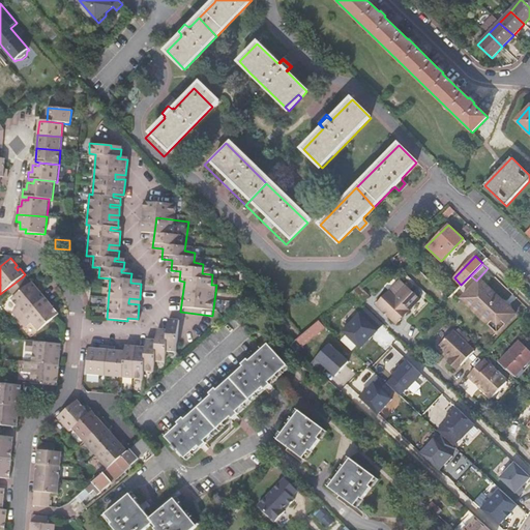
[(464,301),(484,321),(503,301),(479,278),(474,284),(461,298),(464,301)]
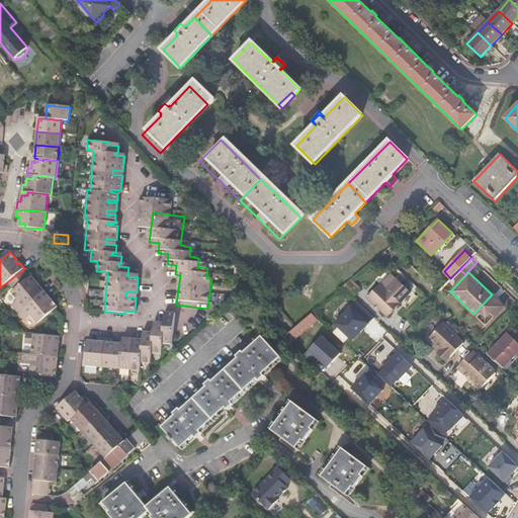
[(18,314),(45,291),(39,285),(37,287),(35,284),(37,282),(31,275),(11,292),(18,300),(11,306),(18,314)]
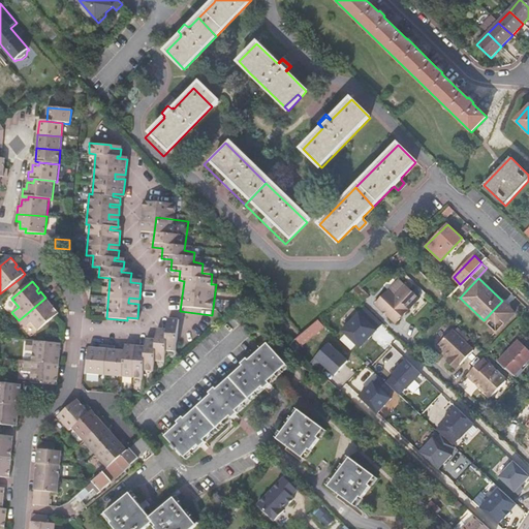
[(369,296),(358,285),(350,292),(361,303),(369,296)]
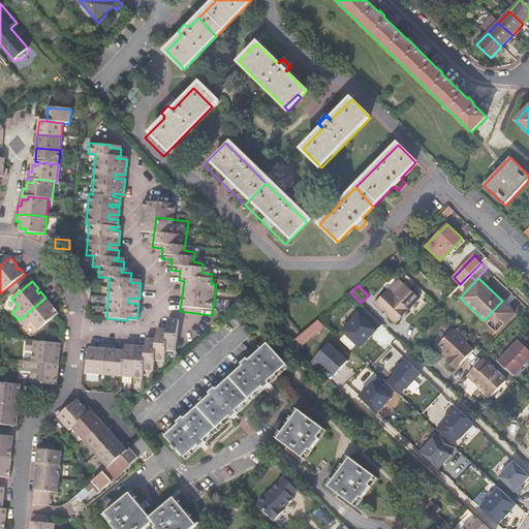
[(396,323),(419,299),(406,285),(395,297),(389,289),(375,303),(396,323)]
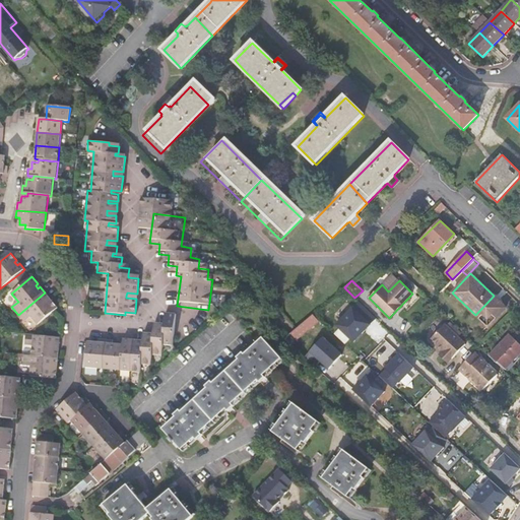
[(38,325),(58,309),(52,302),(50,303),(48,300),(50,299),(45,293),(18,315),(24,322),(30,317),(38,325)]
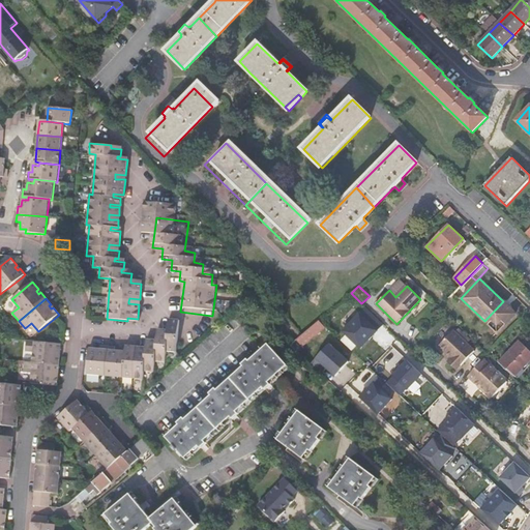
[(503,301),(484,321),(497,333),(516,314),(503,301)]
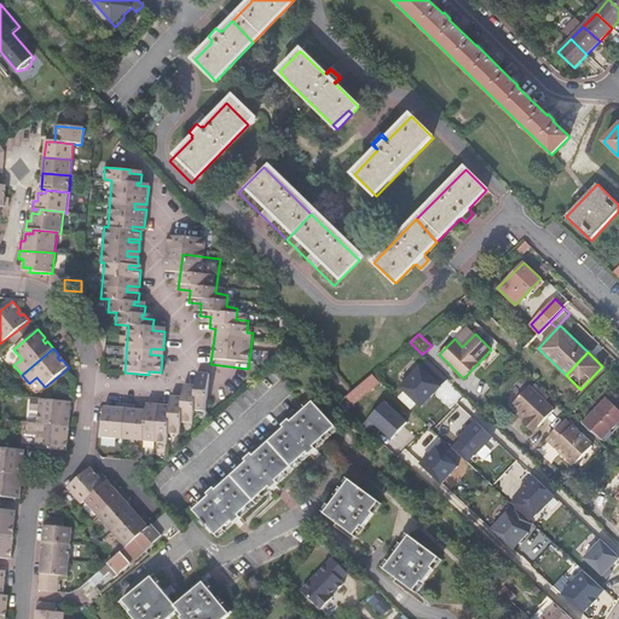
[(400,387),(421,408),(447,379),(427,359),(400,387)]
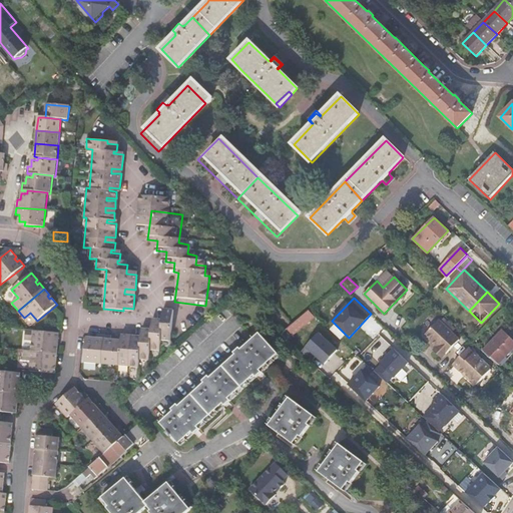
[(120,347),(119,366),(138,368),(138,360),(147,361),(149,351),(159,352),(160,341),(170,342),(173,312),(166,311),(165,321),(162,320),(162,321),(155,320),(154,330),(151,329),(151,331),(144,330),(143,339),(140,339),(140,337),(134,337),(133,346),(131,346),(128,345),(129,336),(121,335),(121,341),(120,347)]
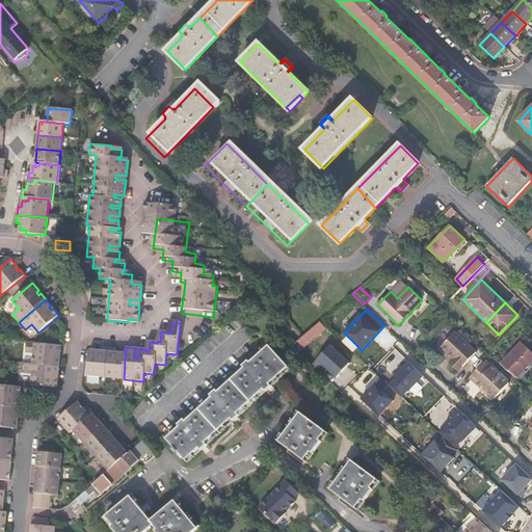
[(297,341),(303,347),(325,328),(319,322),(318,323),(297,341)]
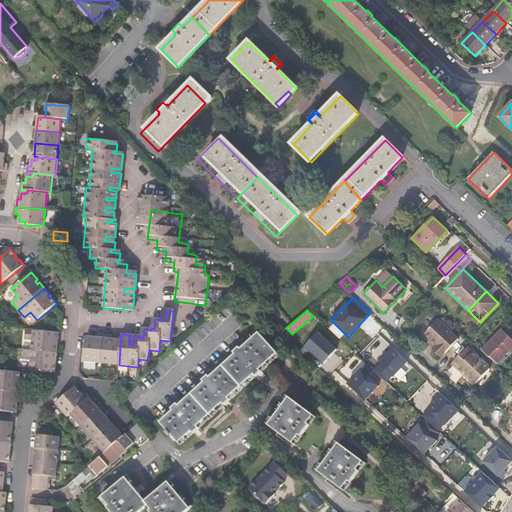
[(428,328),(425,331),(446,351),(458,338),(445,326),(437,319),(433,323),(428,328)]
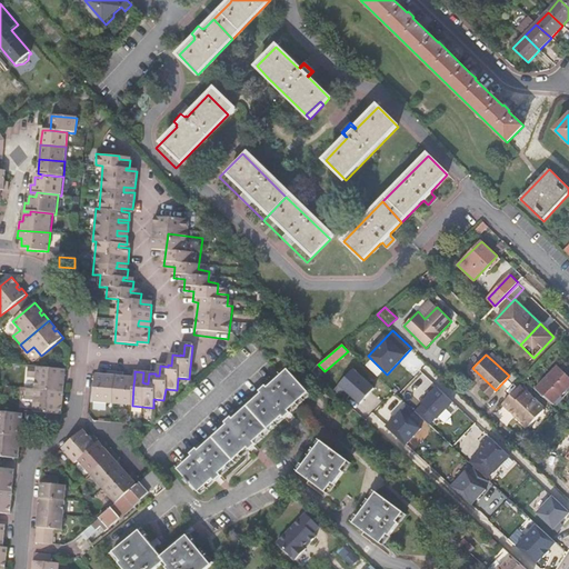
[(36,389),(63,391),(65,382),(62,382),(62,378),(65,378),(66,369),(29,366),(28,377),(37,378),(36,389)]
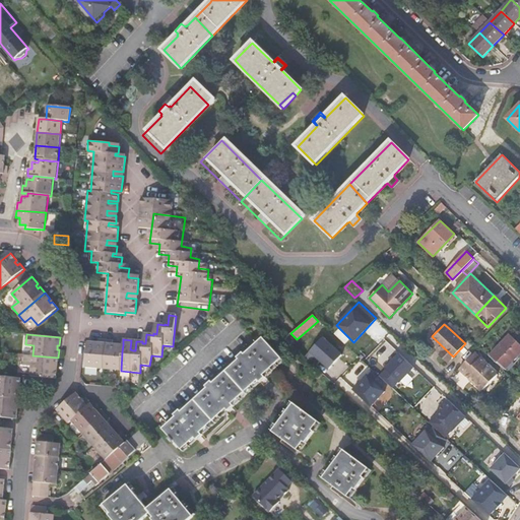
[(509,335),(489,355),(496,362),(515,341),(509,335)]
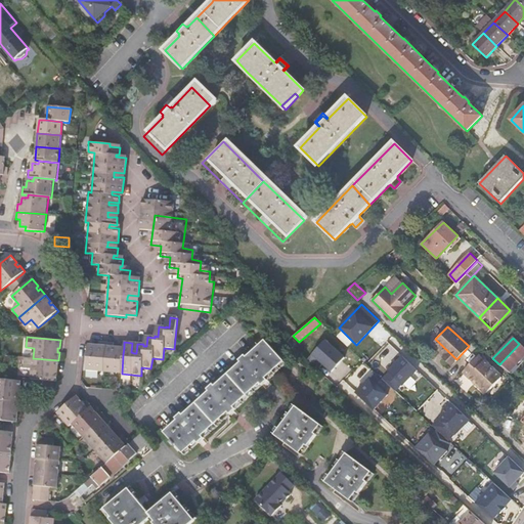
[(456,359),(435,339),(434,341),(441,348),(446,353),(444,355),(452,363),(456,359)]
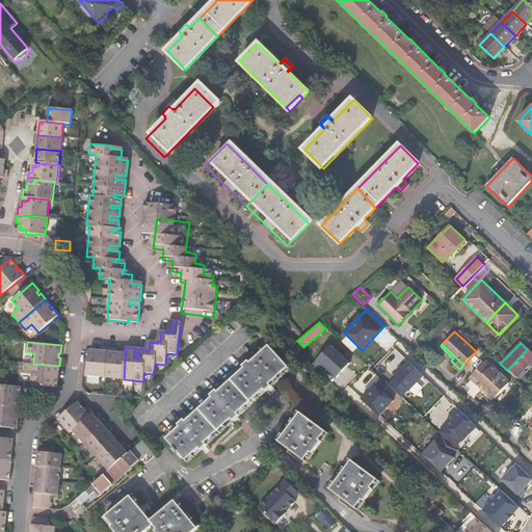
[(181,426),(167,437),(187,459),(201,447),(203,449),(208,445),(206,442),(232,418),(234,420),(240,415),(238,413),(264,389),(266,391),(272,386),(270,383),(288,367),(269,345),(250,363),(248,361),(243,366),(245,367),(218,392),(217,390),(211,395),(212,396),(186,421),(184,419),(179,424),(181,426)]
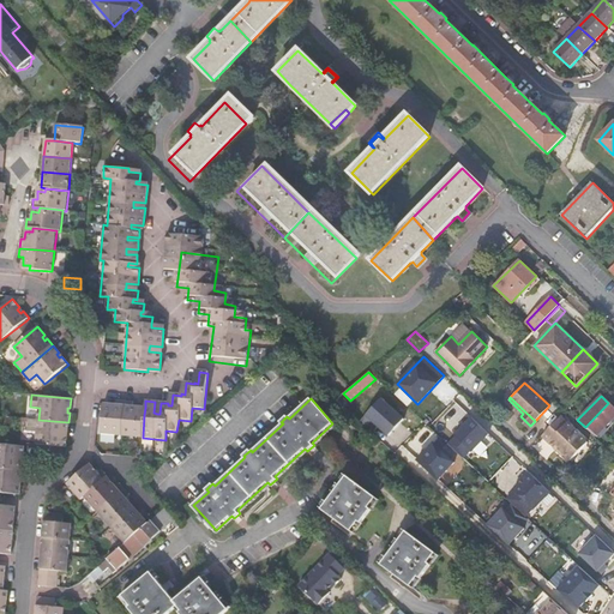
[(380,398),(359,422),(372,433),(378,427),(387,437),(403,420),(380,398)]
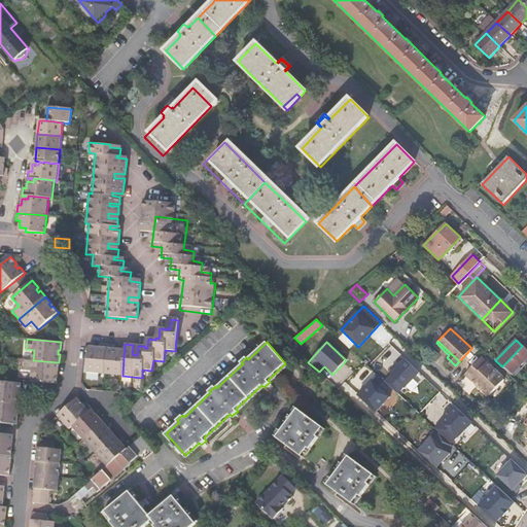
[(85,373),(104,375),(107,345),(100,344),(99,347),(92,347),(92,353),(88,353),(85,373)]
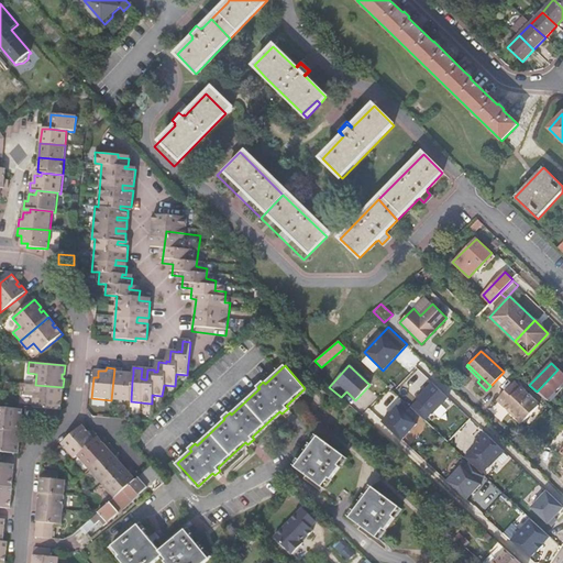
[(111,400),(131,401),(132,381),(129,381),(129,373),(121,373),(122,368),(114,368),(111,400)]
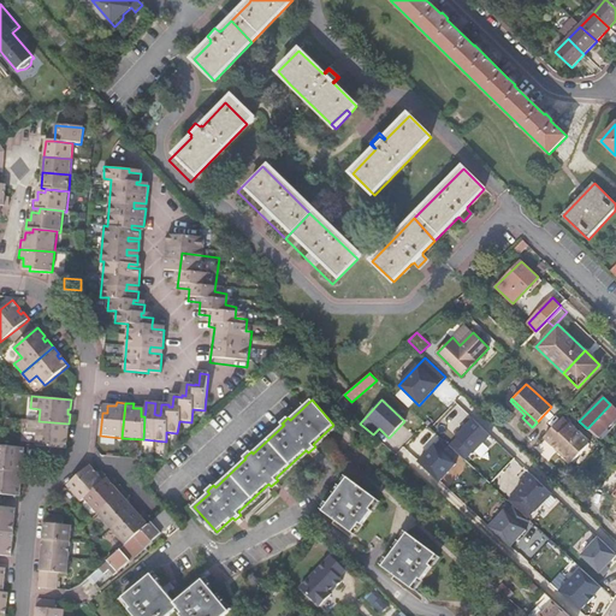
[(615,409),(610,404),(587,428),(588,430),(590,428),(598,437),(615,416),(615,409)]
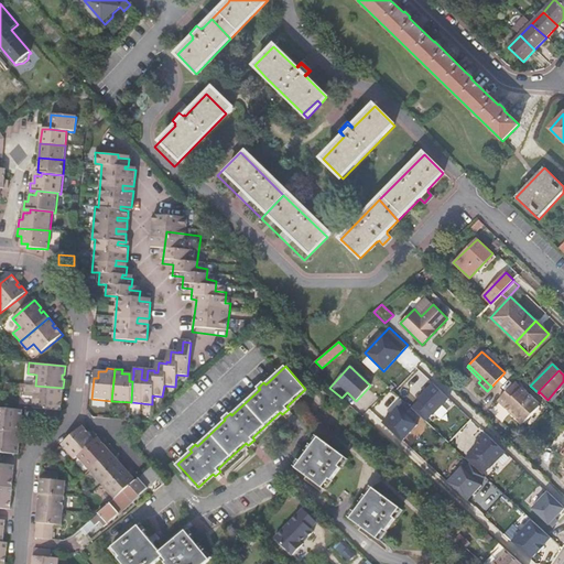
[(514,381),(501,396),(525,420),(539,405),(514,381)]
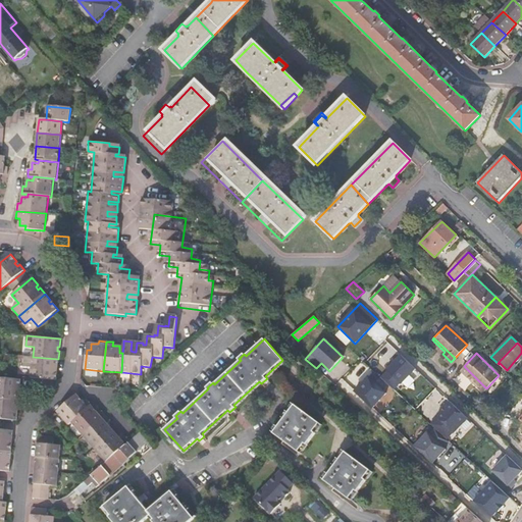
[(386,371),(380,378),(386,383),(393,389),(400,383),(401,384),(415,368),(401,355),(385,370),(386,371)]
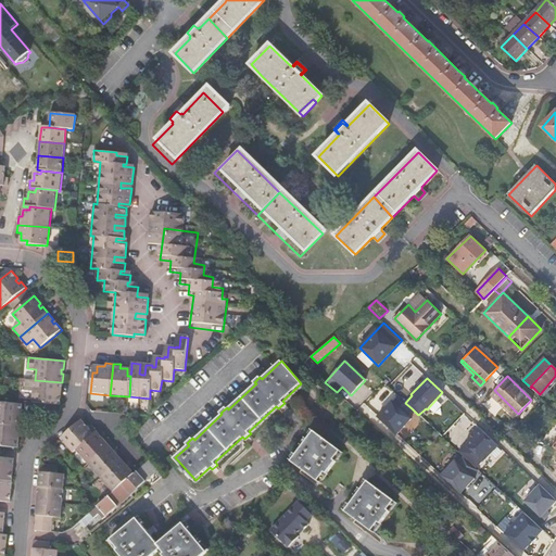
[(33,402),(61,405),(61,395),(59,395),(59,391),(62,391),(62,382),(35,380),(26,379),(25,390),(34,391),(33,402)]
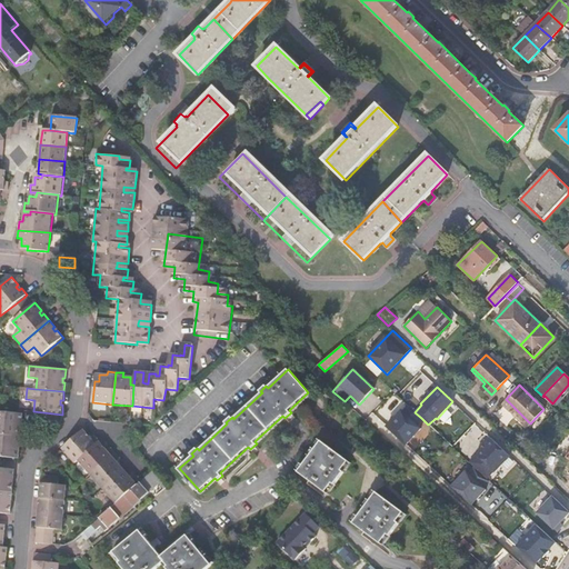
[(506,399),(501,403),(515,416),(516,415),(520,419),(520,421),(526,426),(528,426),(530,423),(506,399)]
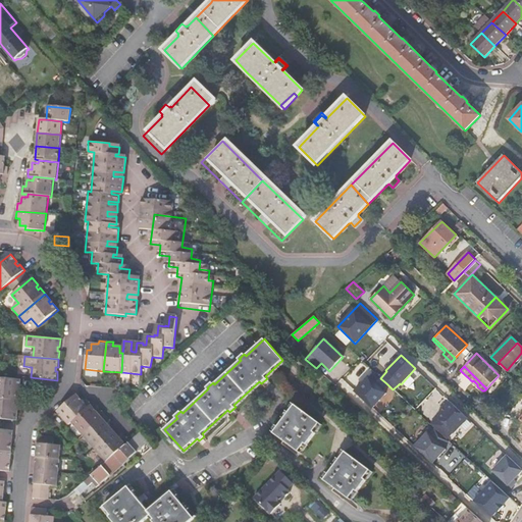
[(368,377),(355,392),(372,408),(385,394),(381,389),(386,383),(380,378),(374,372),(369,377),(368,377)]
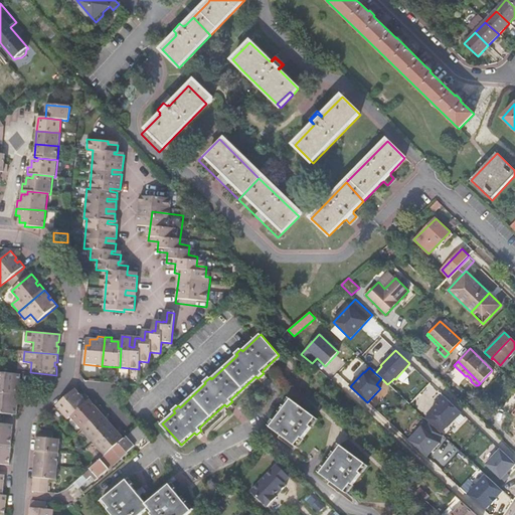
[(20,374),(0,371),(0,392),(19,394),(19,386),(17,386),(18,381),(20,382),(20,374)]
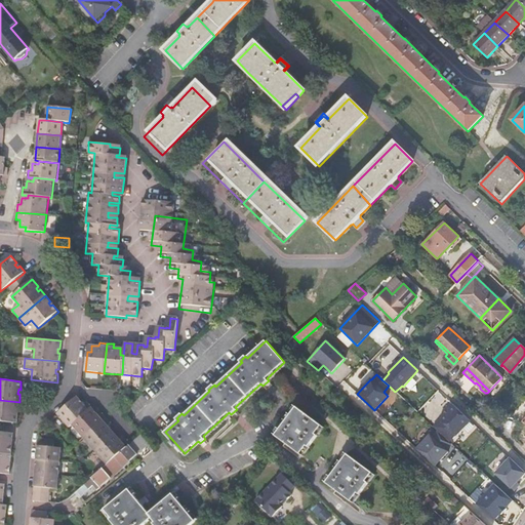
[(75,403),(72,401),(57,413),(70,428),(73,425),(87,411),(92,407),(87,402),(84,404),(79,399),(75,403)]
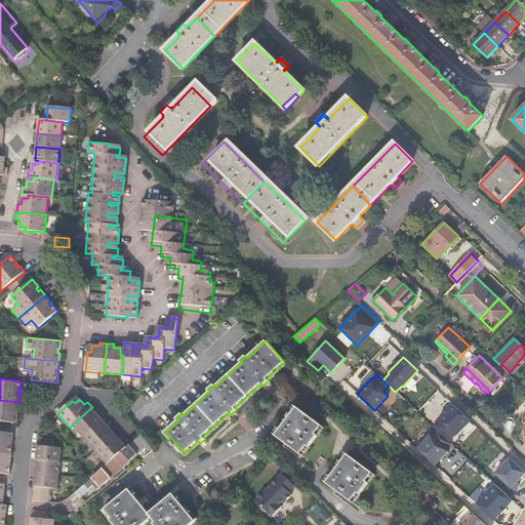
[(0,420),(14,422),(17,422),(18,412),(16,412),(16,409),(18,409),(19,402),(0,400),(0,420)]
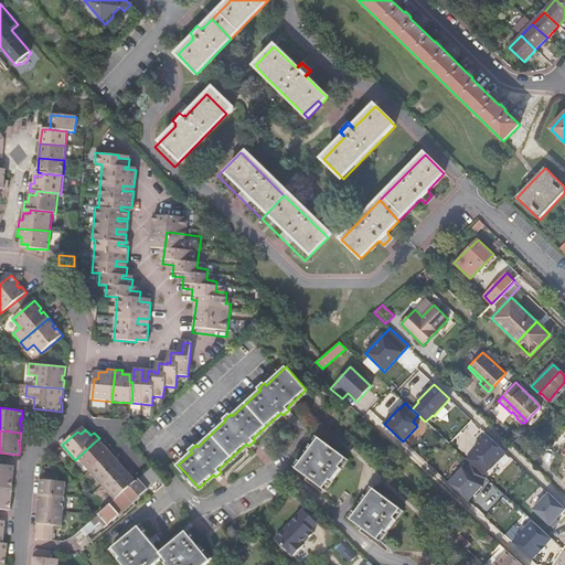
[(470,464),(483,476),(490,468),(491,469),(505,452),(487,435),(472,451),(466,460),(470,464)]
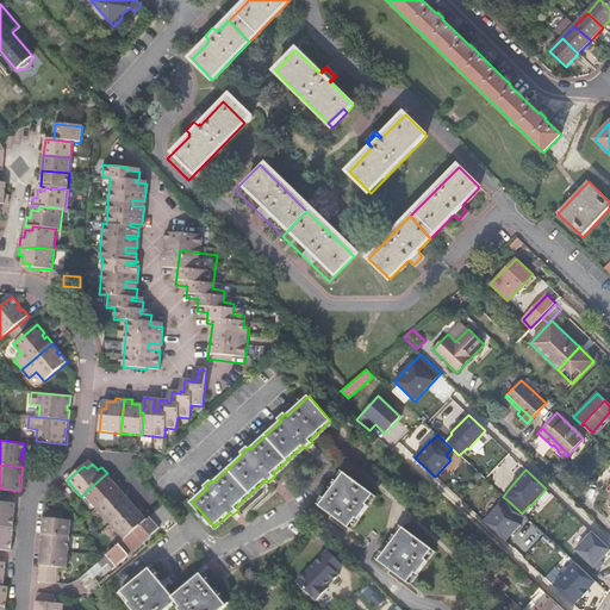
[(344,474),(321,506),(349,528),(356,518),(359,520),(368,506),(366,505),(373,495),(344,474)]
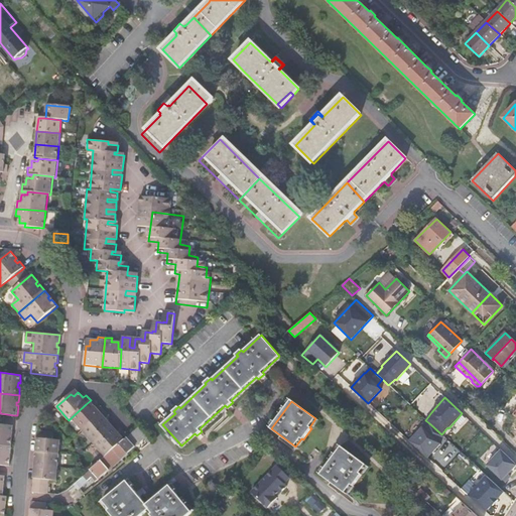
[(72,417),(83,430),(104,411),(100,406),(97,408),(93,403),(88,407),(86,404),(72,417)]
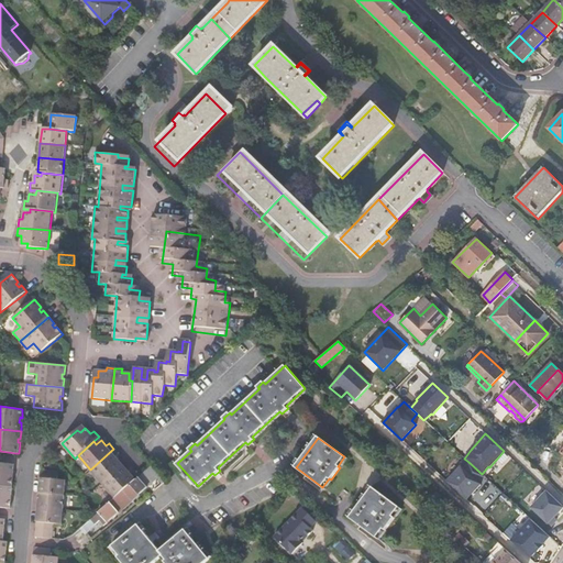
[(113,449),(90,470),(102,484),(119,470),(117,467),(121,463),(117,457),(119,455),(113,449)]
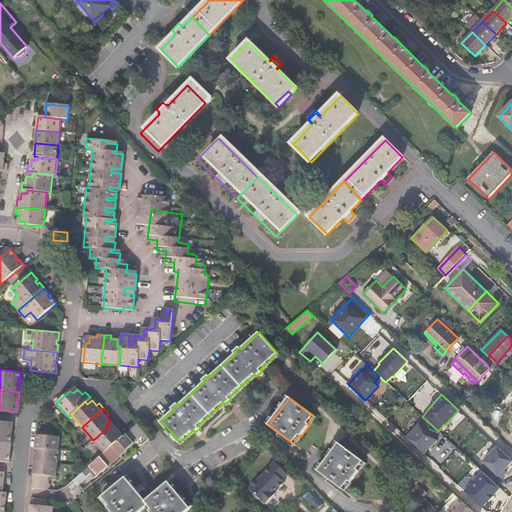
[(0,440),(12,442),(12,433),(10,433),(10,429),(13,430),(14,421),(0,420),(0,440)]
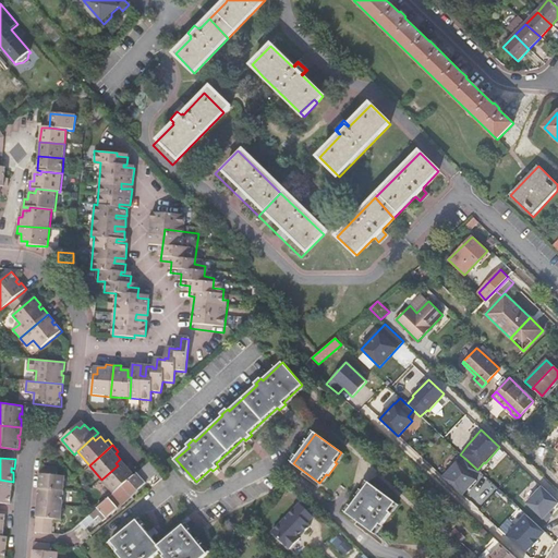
[(443,477),(462,496),(476,481),(474,478),(480,472),(477,470),(464,458),(459,464),(457,462),(443,477)]
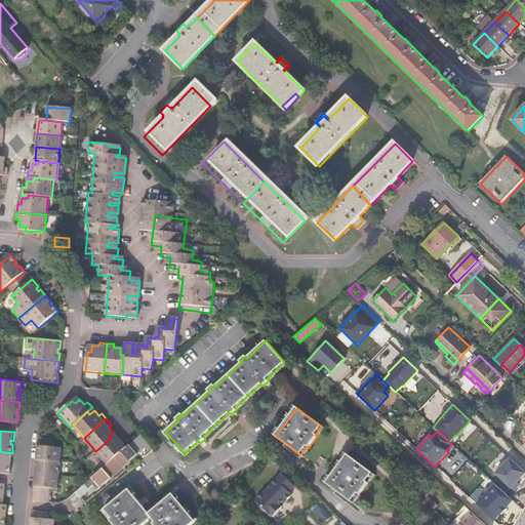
[(138,453),(151,442),(143,433),(138,436),(130,444),(138,453)]
